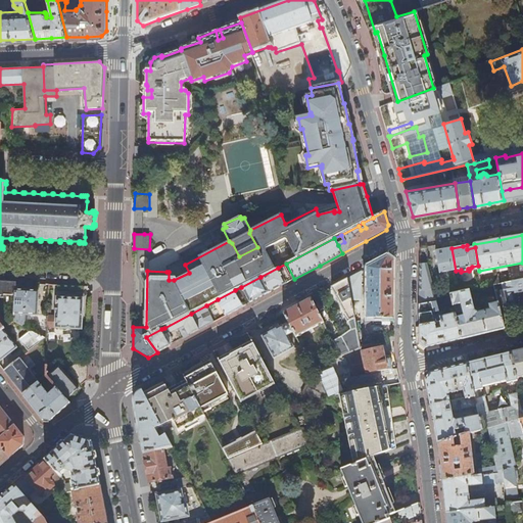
[(433,307),(438,306),(436,297),(437,297),(429,265),(427,247),(420,247),(420,269),(420,296),(420,305),(428,303),(429,305),(432,305),(433,307)]
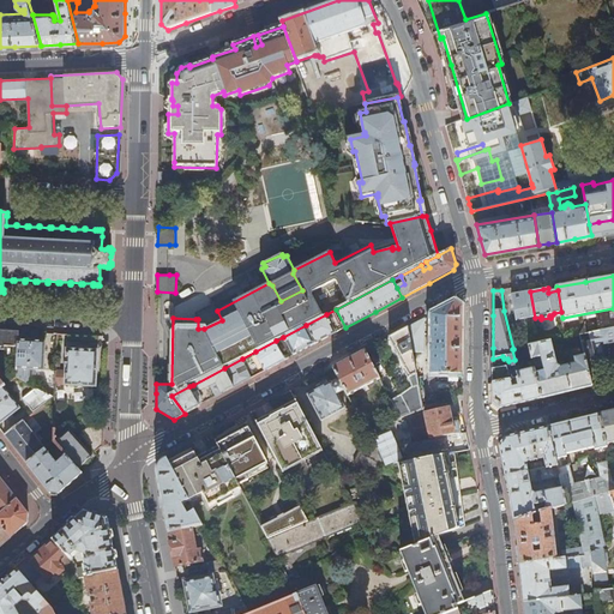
[(517,320),(535,318),(530,292),(518,294),(512,295),(517,320)]
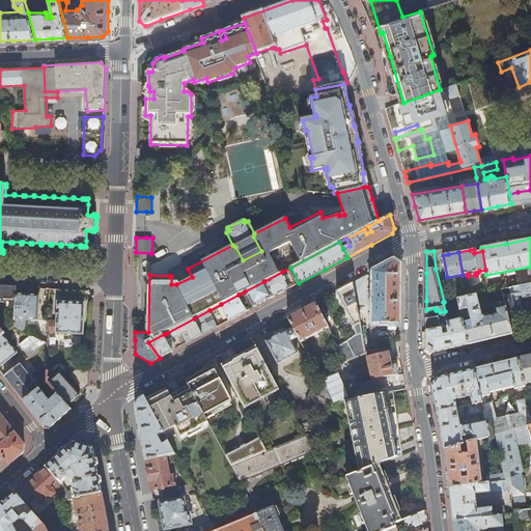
[(395,261),(373,273),(372,324),(400,325),(400,294),(400,267),(395,261)]
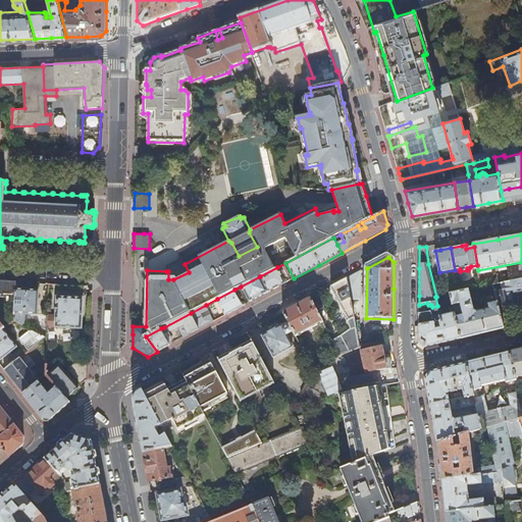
[(166,266),(166,271),(168,271),(168,279),(173,279),(189,272),(185,264),(181,258),(166,266)]
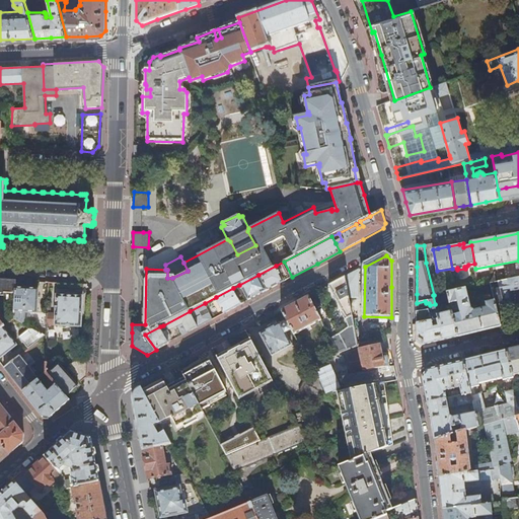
[(278,285),(284,281),(276,266),(258,275),(267,291),(278,285)]
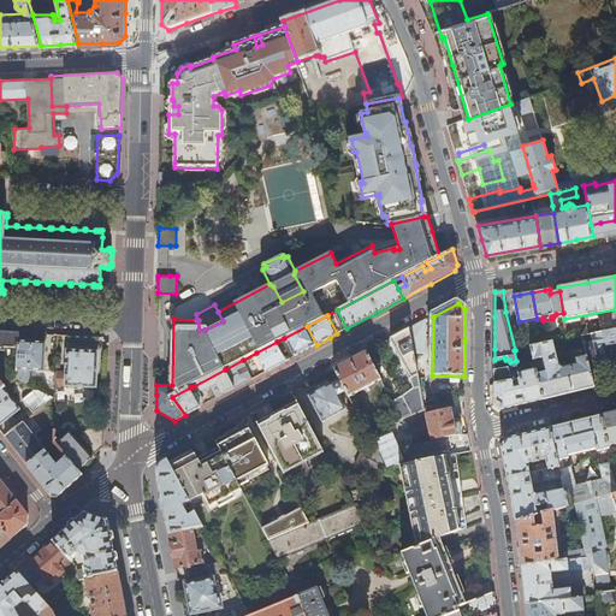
[(425,321),(409,330),(418,373),(425,373),(425,356),(424,356),(424,355),(425,355),(426,323),(425,321)]
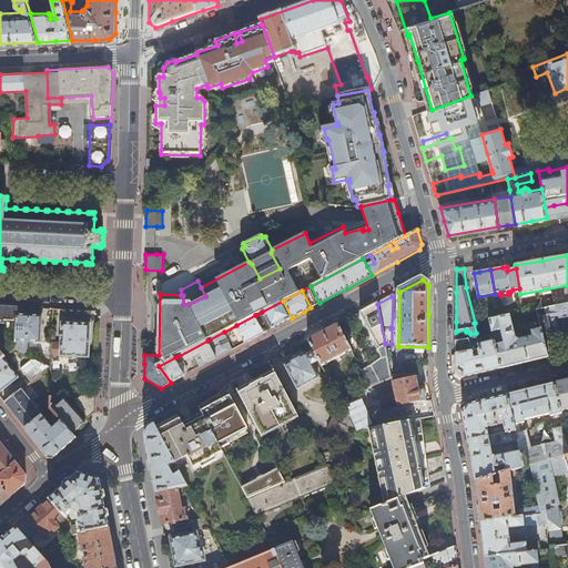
[(281,324),(292,318),(283,301),(262,312),(271,330),(281,324)]
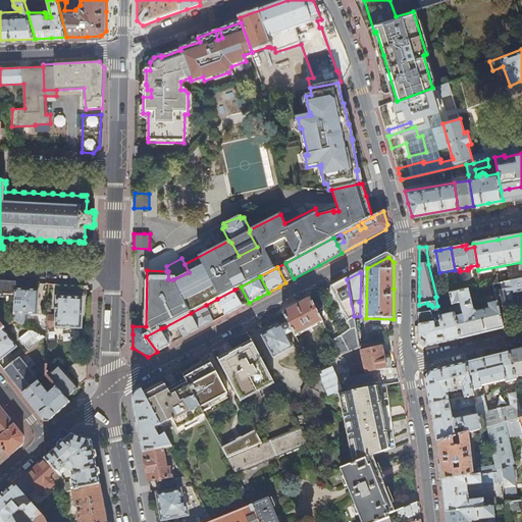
[(341,336),(332,341),(341,355),(360,348),(354,316),(347,279),(331,288),(349,319),(348,321),(351,328),(347,332),(341,336)]
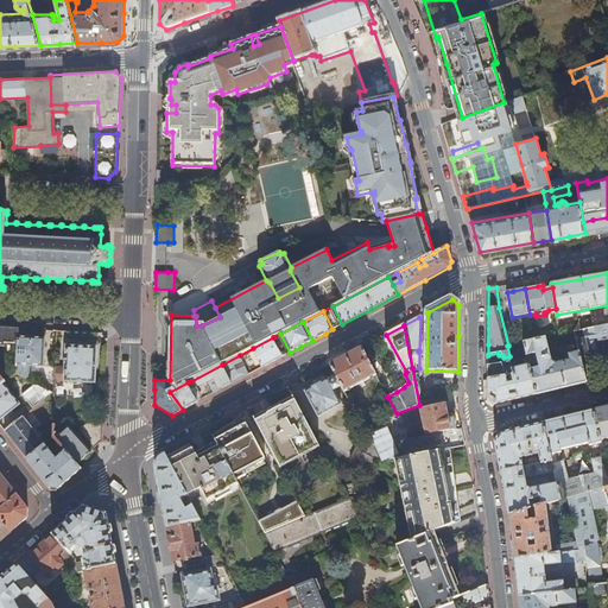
[(607,339),(607,325),(593,329),(595,336),(576,340),(580,353),(581,359),(599,355),(596,341),(603,341),(607,339)]
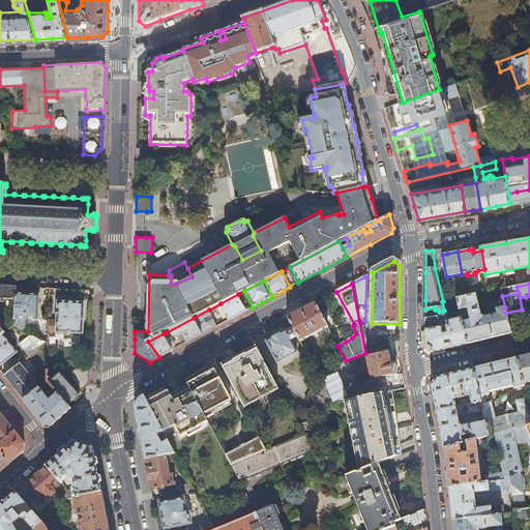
[(17,286),(0,285),(0,300),(4,301),(4,298),(16,299),(16,293),(17,286)]
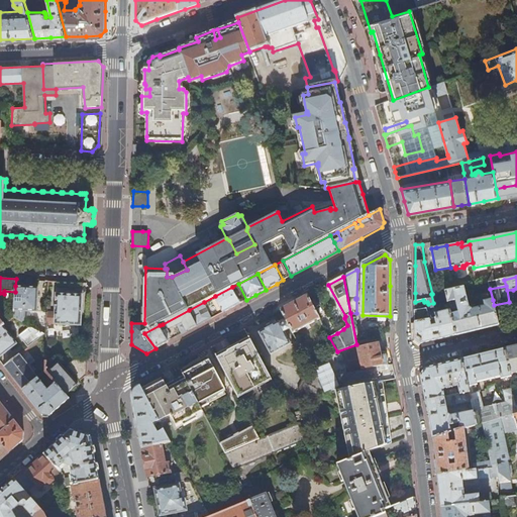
[(489,283),(490,289),(506,286),(504,280),(489,283)]
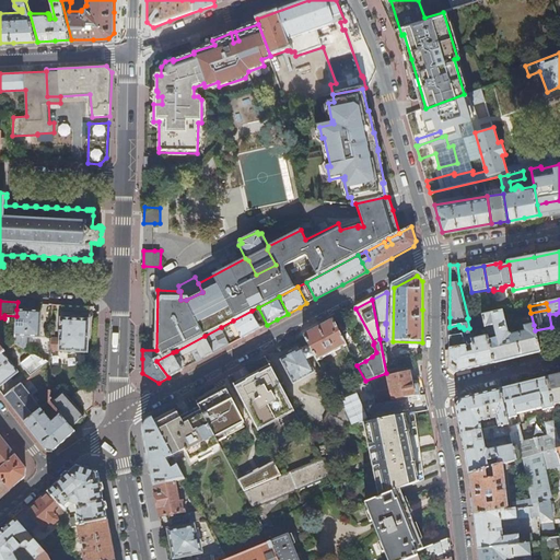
[(34,311),(16,310),(16,316),(15,342),(27,349),(27,337),(41,337),(42,311),(34,311)]
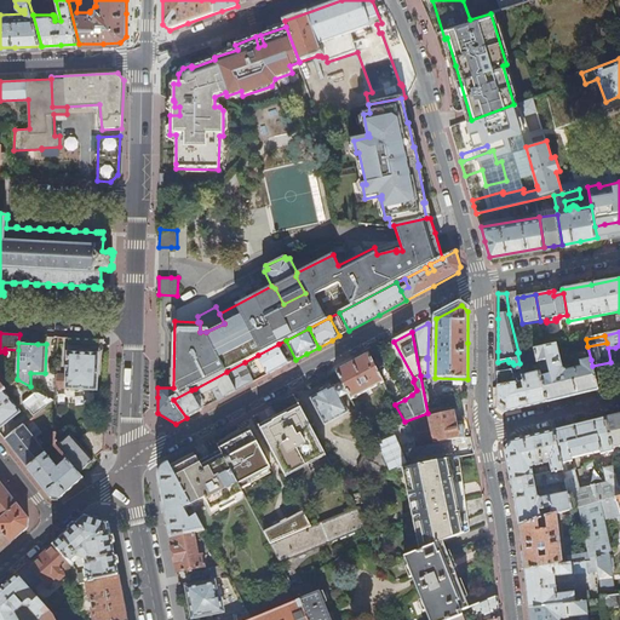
[(268,374),(288,363),(279,344),(258,355),(268,374)]
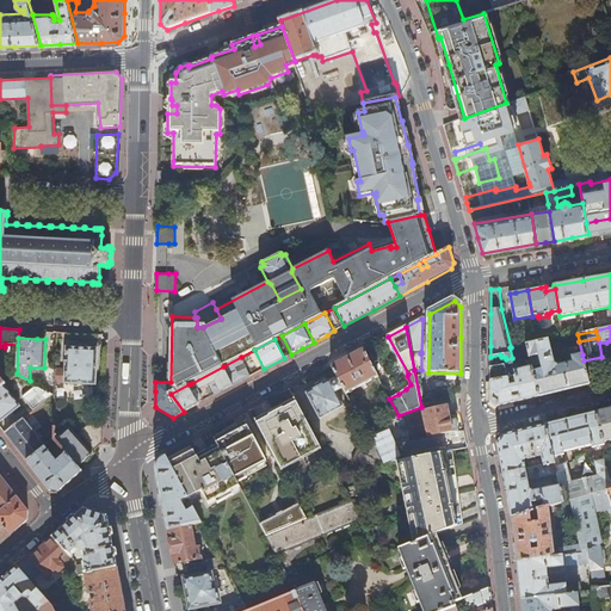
[(590,384),(584,360),(582,355),(573,357),(574,363),(559,365),(556,364),(550,340),(528,345),(530,358),(538,356),(542,369),(534,371),(539,396),(566,390),(590,384)]
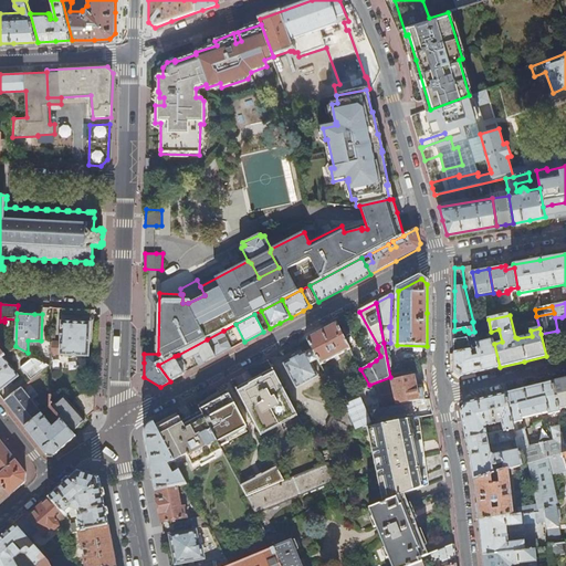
[(51,354),(87,355),(90,323),(62,322),(61,342),(52,342),(51,354)]
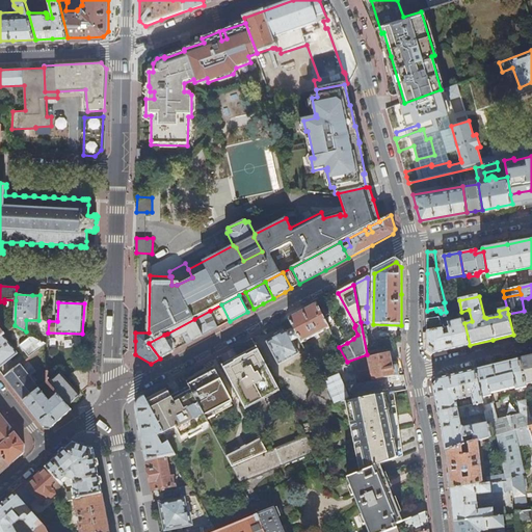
[(289,319),(295,331),(298,338),(301,343),(329,328),(317,304),(301,313),(289,319)]
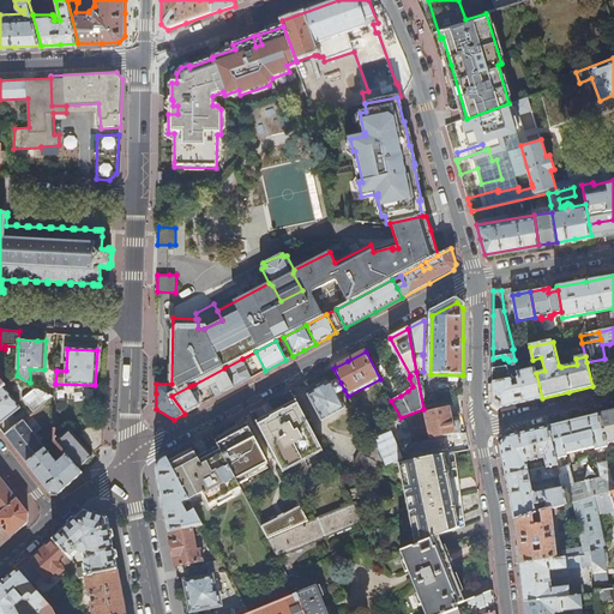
[(533,360),(534,362),(536,373),(545,371),(541,357),(533,360)]
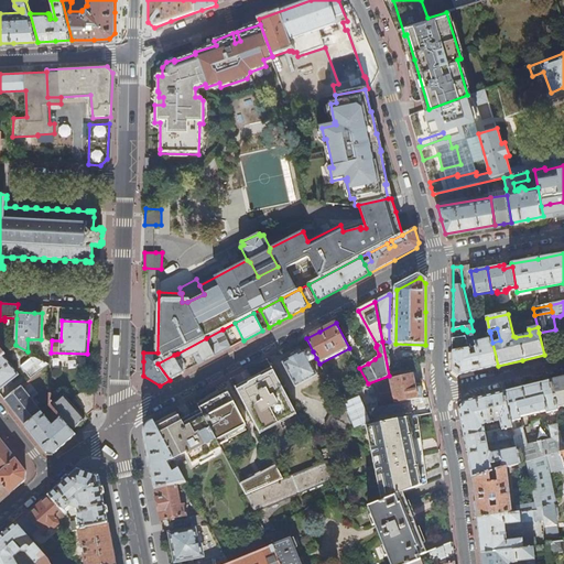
[(231,348),(223,329),(206,338),(216,356),(231,348)]
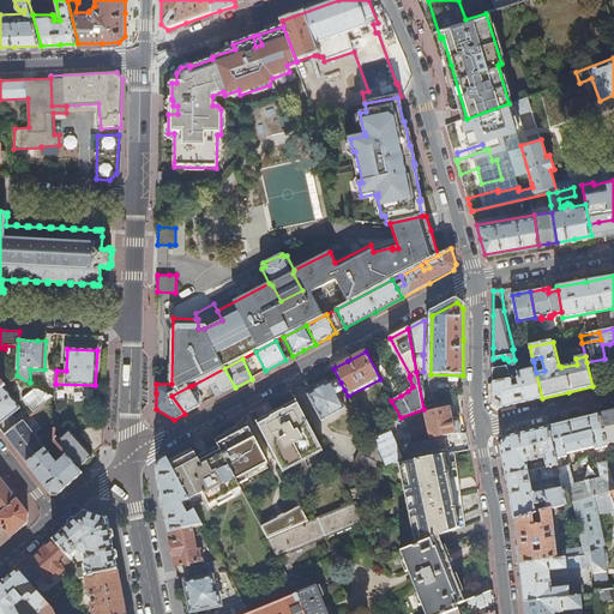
[(493,363),(493,384),(512,380),(518,379),(519,379),(517,366),(516,365),(506,366),(505,361),(493,363)]
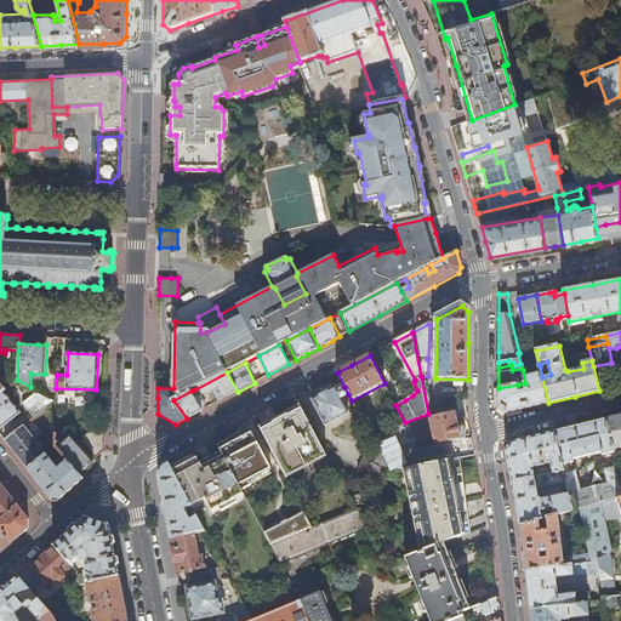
[(527,408),(548,403),(542,377),(540,366),(535,368),(536,374),(528,376),(525,370),(523,370),(525,383),(524,383),(524,392),(519,392),(518,385),(499,388),(499,397),(499,408),(506,412),(527,408)]
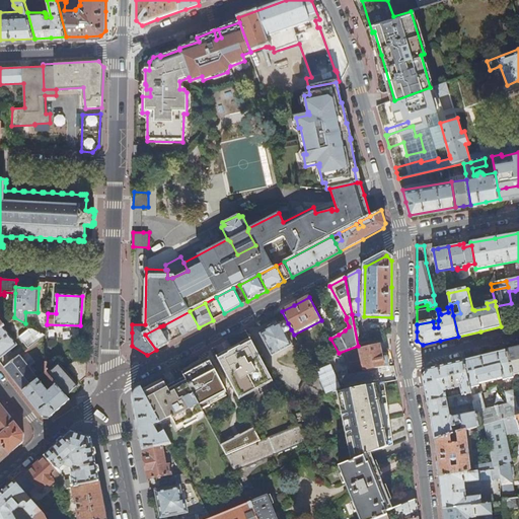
[(189,332),(199,327),(190,311),(163,325),(166,331),(164,332),(160,326),(145,335),(156,350),(167,345),(182,336),(178,325),(181,324),(182,325),(184,324),(189,332)]
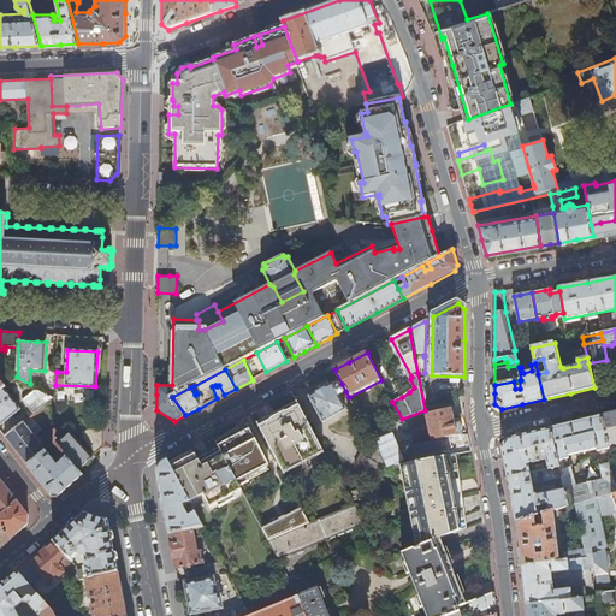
[(345,409),(338,396),(345,391),(342,384),(339,383),(337,383),(335,384),(333,386),(332,385),(324,389),(309,396),(323,421),(345,409)]
